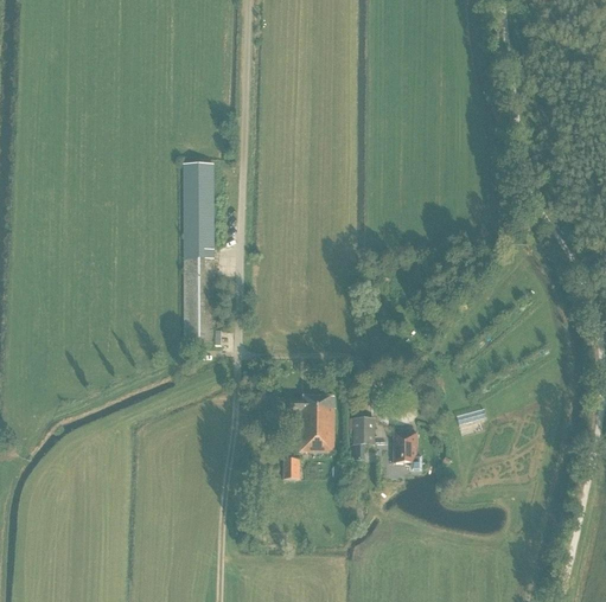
[(183,161),(184,340),(214,339),(212,161),(183,161)]
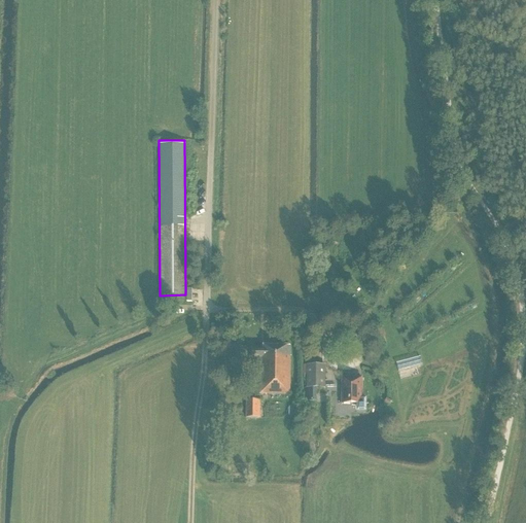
[(290,390),(291,341),(264,341),(264,345),(252,345),(252,358),(253,360),(255,360),(260,360),(259,390),(290,390)]
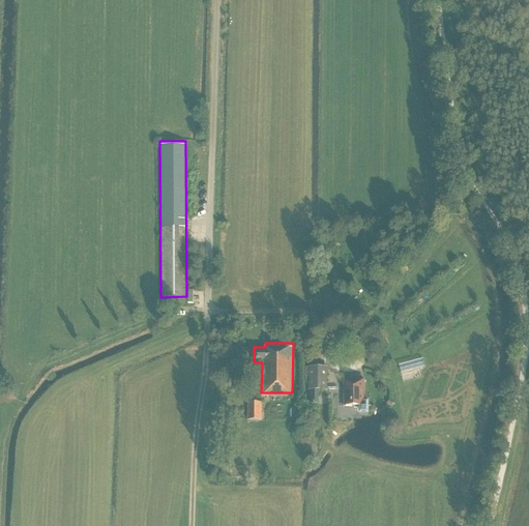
[(317,385),(326,386),(326,362),(307,362),(307,385),(307,400),(317,400),(317,385)]
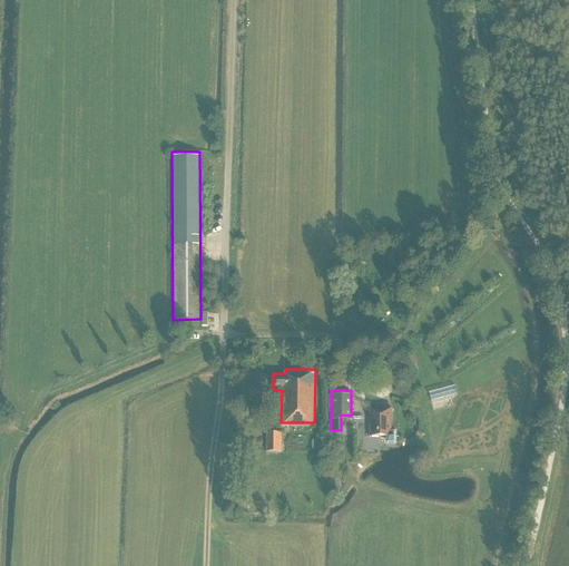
[(390,425),(390,405),(369,405),(369,431),(365,431),(365,432),(384,432),(384,440),(395,440),(395,425),(390,425)]
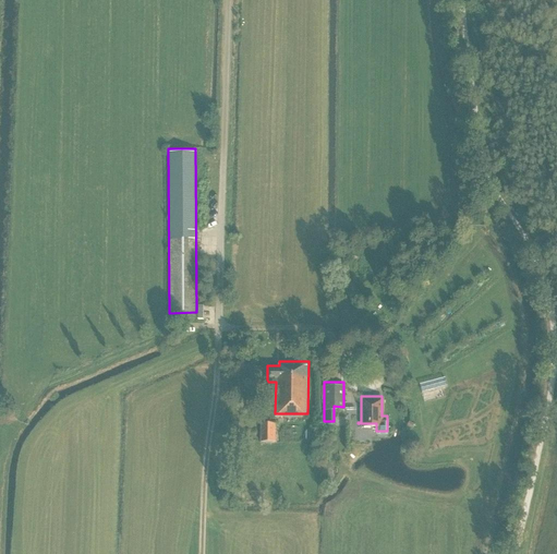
[(275,421),(261,421),(261,438),(274,438),(275,421)]
